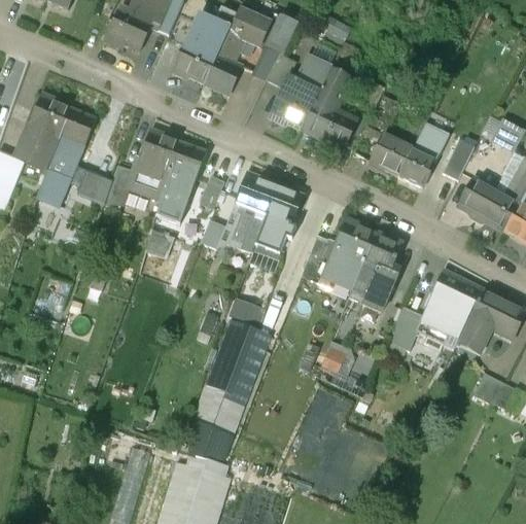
[(131,0),(128,8),(119,5),(105,39),(123,46),(125,42),(139,48),(149,25),(158,28),(169,1),(166,0),(131,0)]
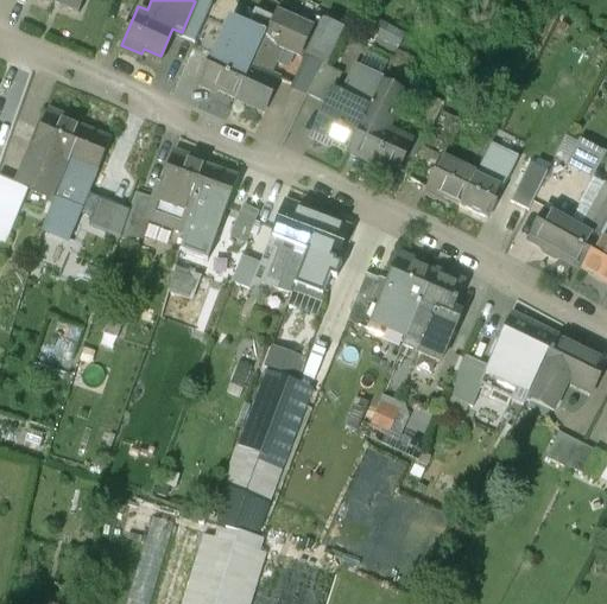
[(196,0),(195,1),(182,32),(195,38),(212,0),(196,0)]
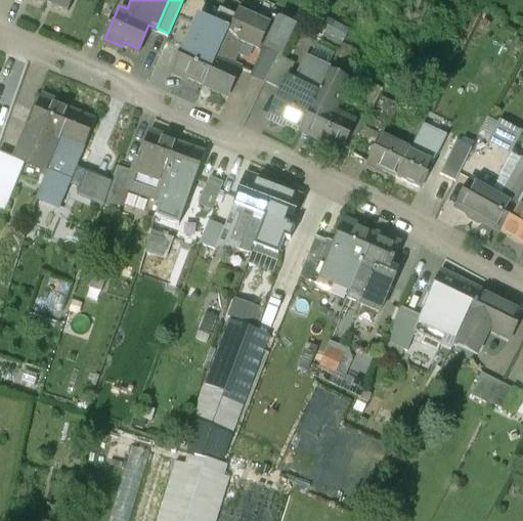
[(224,0),(217,16),(223,18),(217,32),(225,35),(237,6),(241,0),(224,0)]
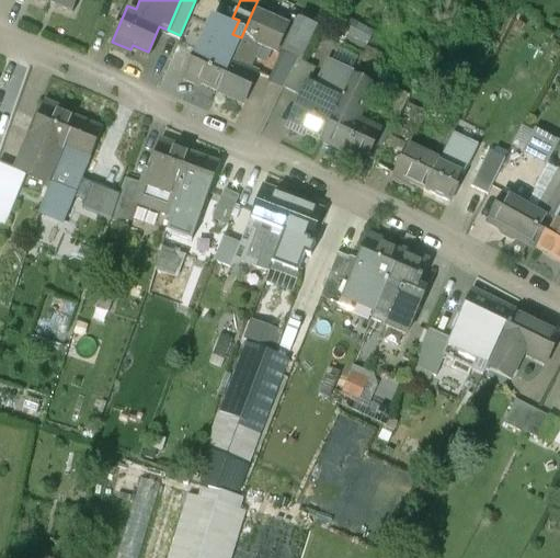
[(232,57),(218,87),(243,98),(255,70),(249,67),(261,41),(274,46),(286,21),(254,7),(241,37),(232,57)]
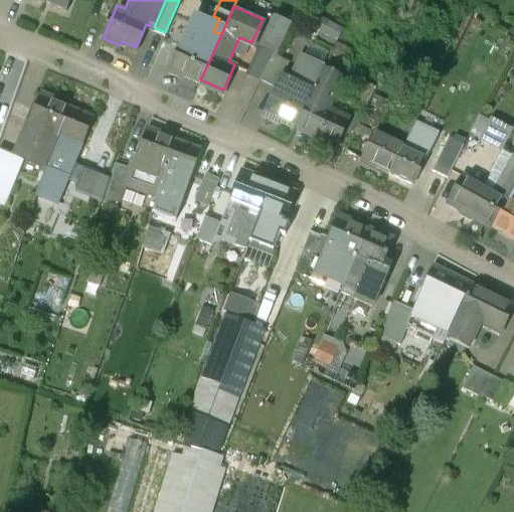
[(213,52),(183,39),(170,68),(179,72),(179,70),(200,79),(213,52)]
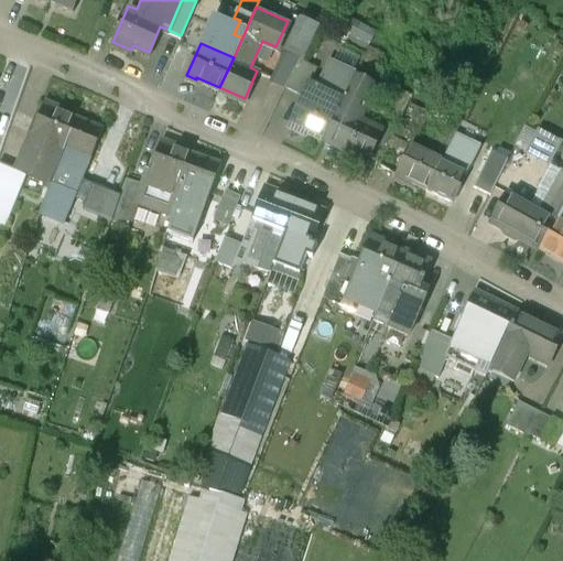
[(383,53),(368,46),(359,63),(376,69),(383,53)]
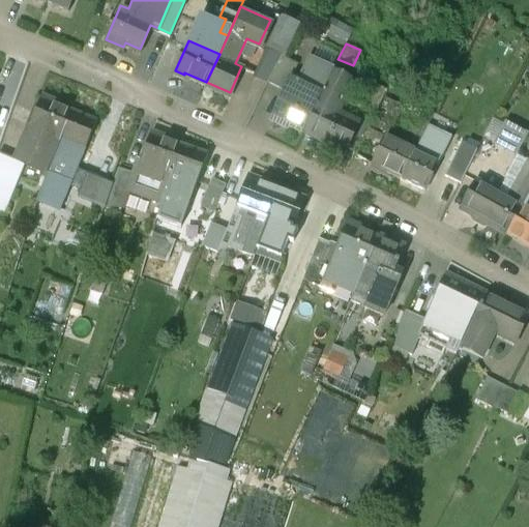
[(268,46),(256,71),(270,78),(282,55),(283,53),(268,46)]
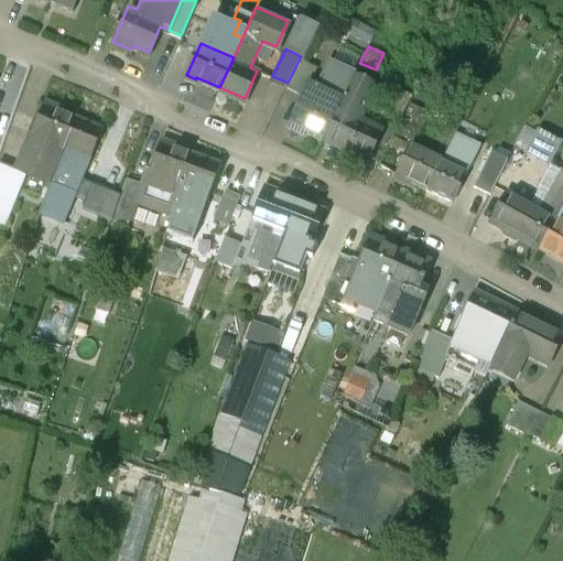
[(300,58),(288,83),(303,90),(314,66),(300,58)]
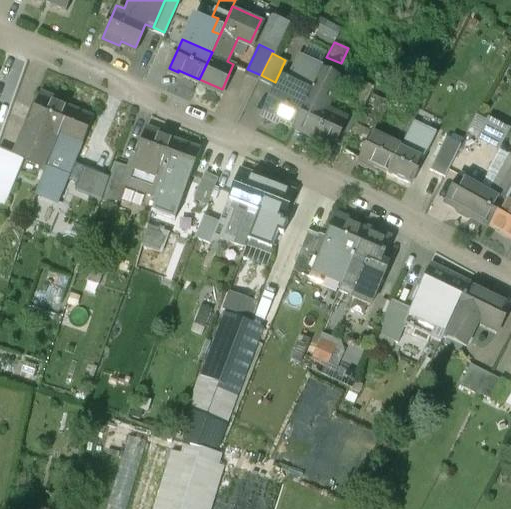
[(322,66),(310,60),(298,84),(310,90),(321,67),(322,66)]
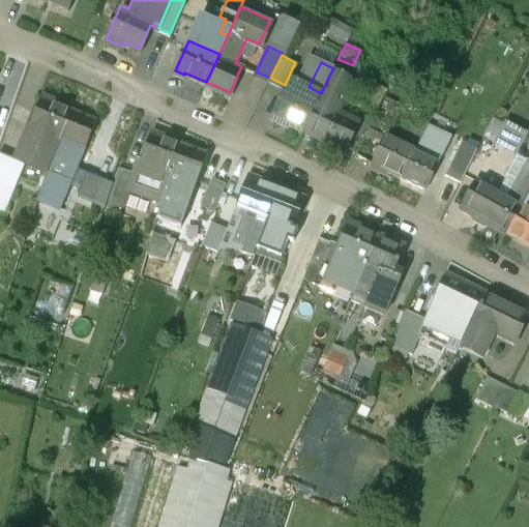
[(358,119),(339,109),(353,79),(332,69),(321,93),(304,128),(345,147),(358,119)]
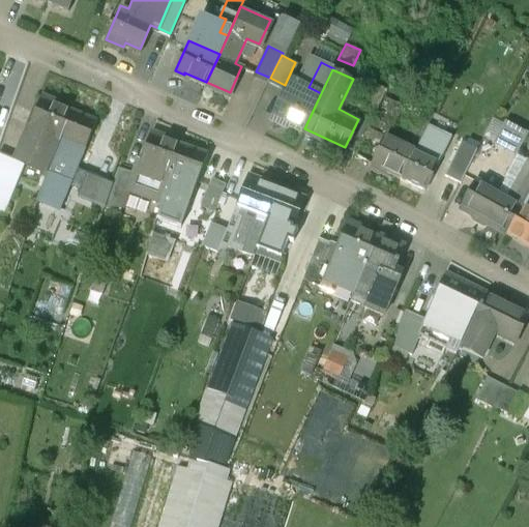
[(388,90),(361,76),(349,98),(376,114),(388,90)]
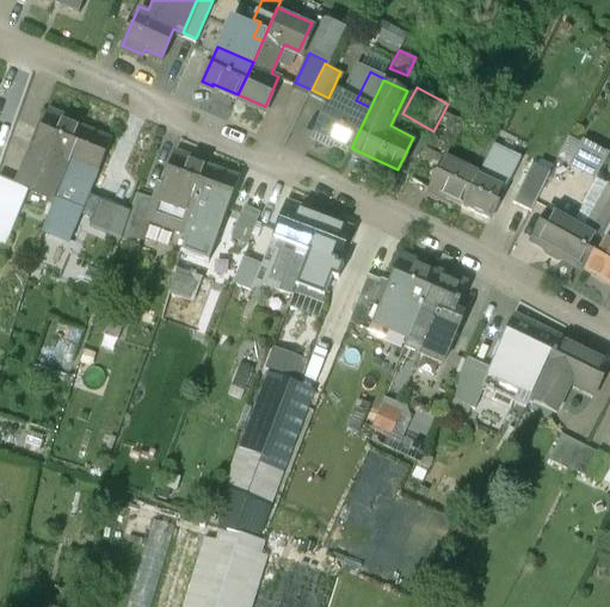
[(356,100),(343,94),(339,103),(332,100),(315,135),(326,140),(328,136),(351,148),(370,107),(356,100)]
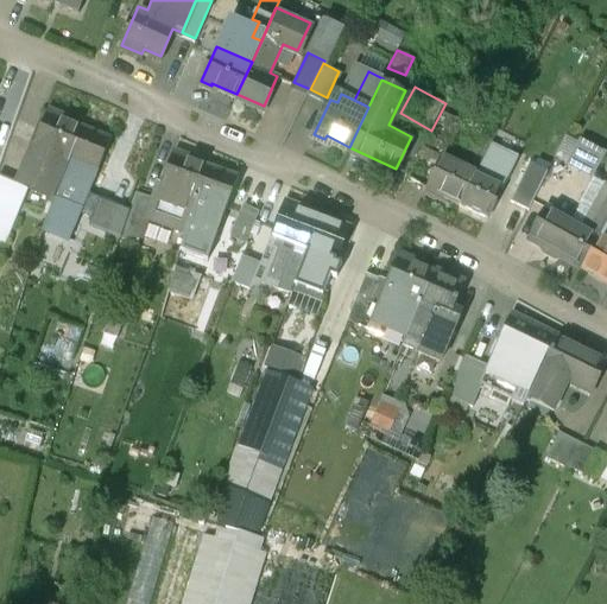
[(50,107),(21,173),(46,184),(43,194),(52,198),(84,124),(59,114),(61,110),(50,107)]
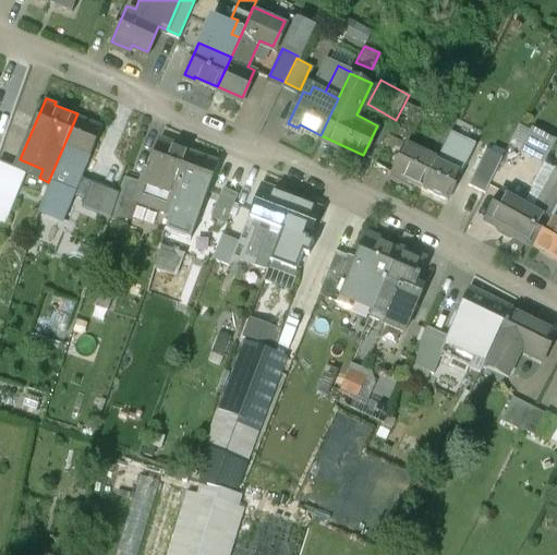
[(77,113),(48,182),(40,208),(63,218),(103,124),(77,113)]
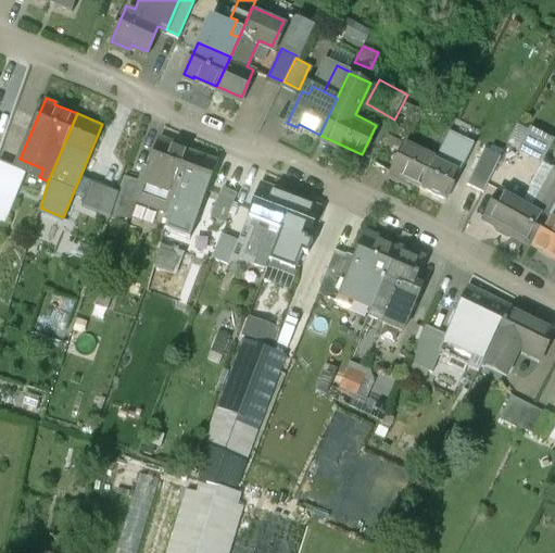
[(443,124),(438,121),(431,135),(443,140),(449,129),(454,117),(448,114),(443,124)]
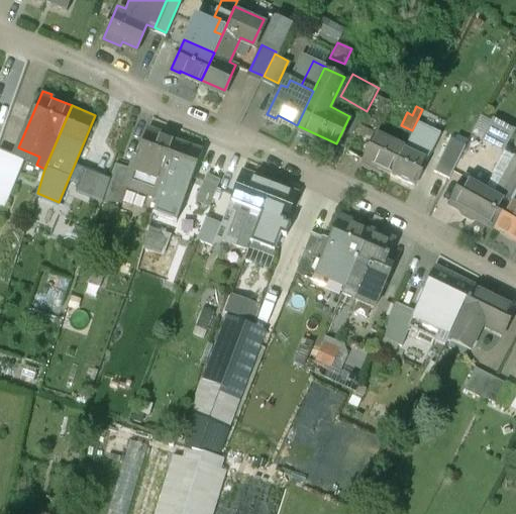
[(515,125),(494,115),(483,137),(503,148),(515,125)]
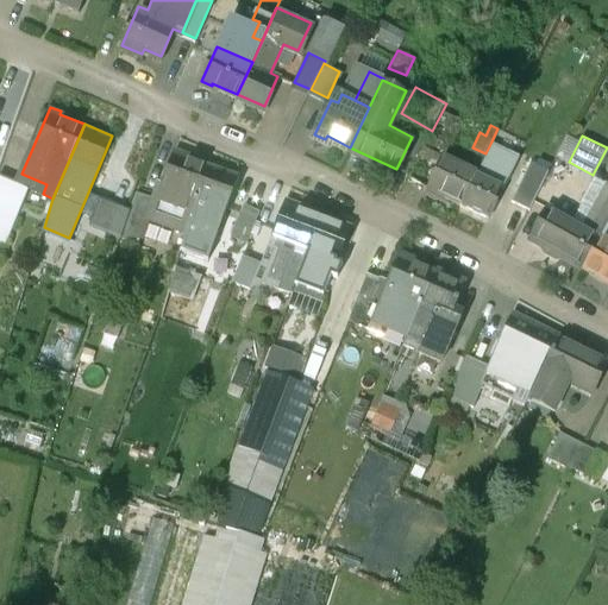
[(518,155),(491,142),(486,153),(477,171),(462,202),(488,215),(518,155)]
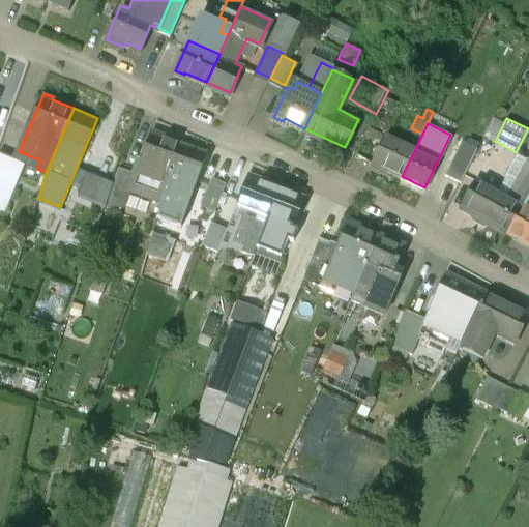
[(167,134),(153,128),(143,159),(138,157),(133,170),(127,185),(129,186),(164,199),(167,189),(183,141),(166,136),(167,134)]
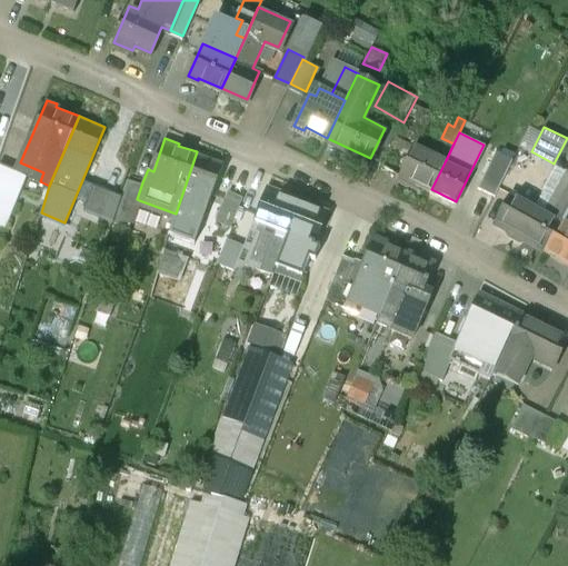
[(446,160),(415,145),(398,177),(407,181),(408,177),(431,189),(446,160)]
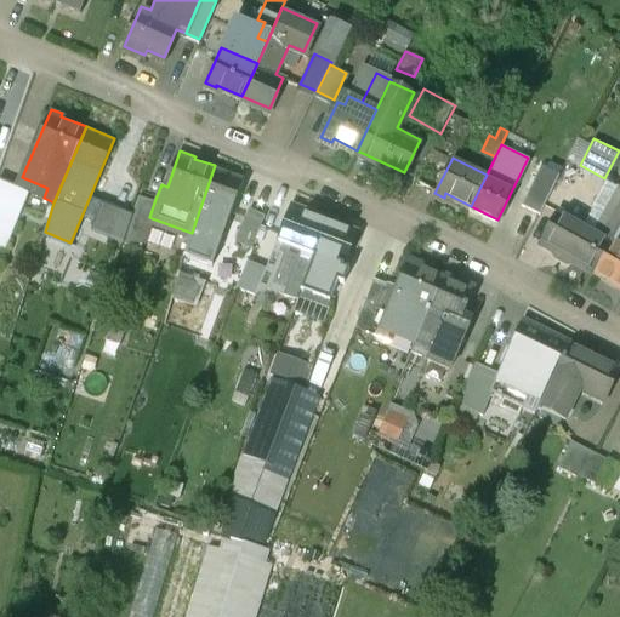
[(244,176),(215,165),(195,222),(204,226),(211,204),(231,211),(244,176)]
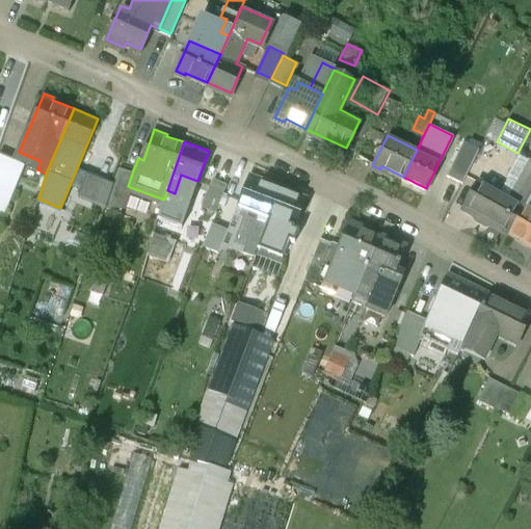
[(463,141),(447,175),(462,182),(478,150),(463,141)]
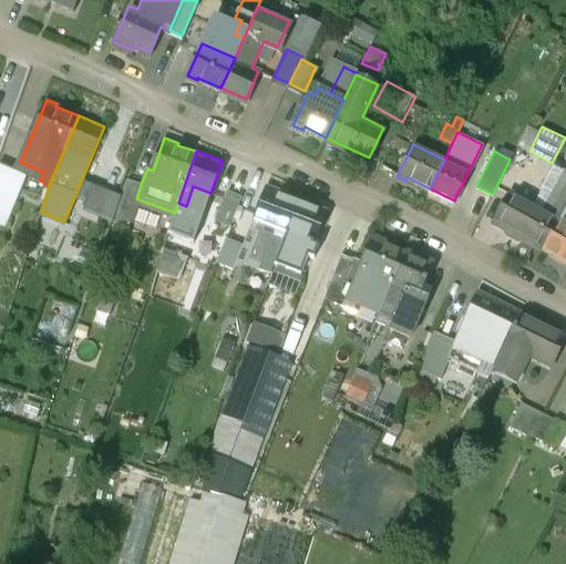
[(26,172),(0,162),(0,223),(6,225),(26,172)]
